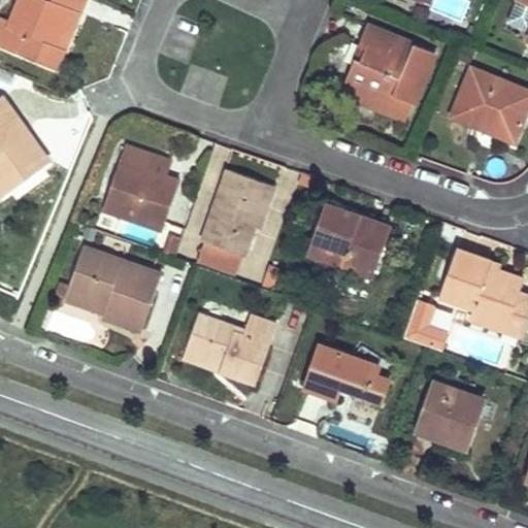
[(1,10),(0,13),(0,39),(57,65),(67,43),(56,39),(66,18),(71,5),(72,3),(66,1),(66,0),(17,0),(10,14),(1,10)]
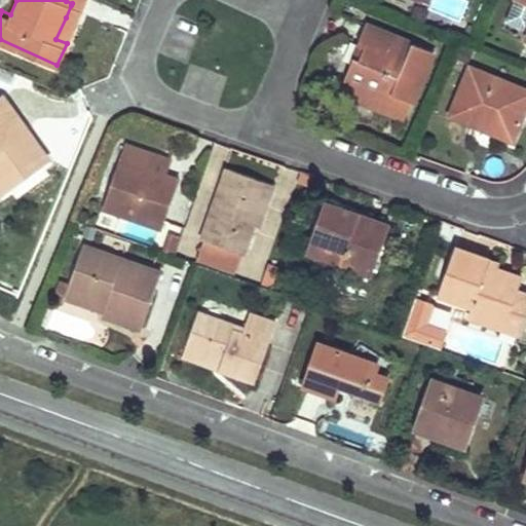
[(83,0),(66,0),(66,1),(72,3),(71,5),(80,9),(83,0)]
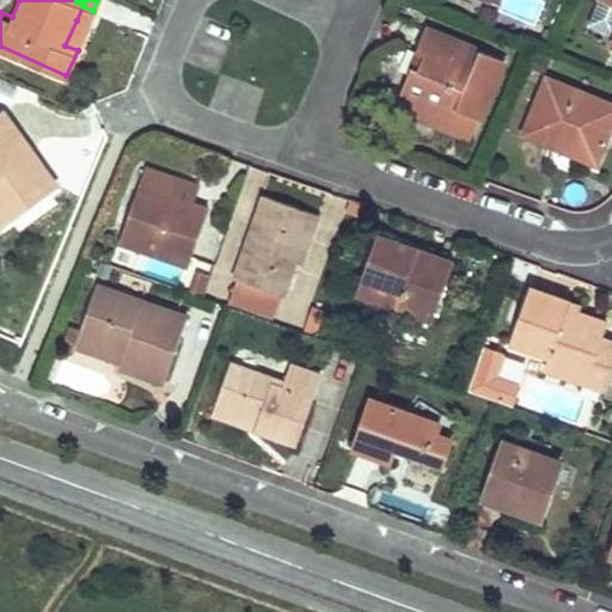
[(611,0),(595,0),(588,19),(609,26),(611,18),(611,0)]
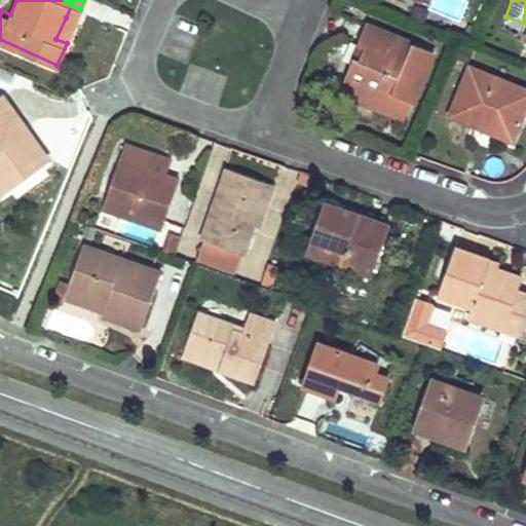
[(67,43),(76,22),(66,17),(55,39),(67,43)]
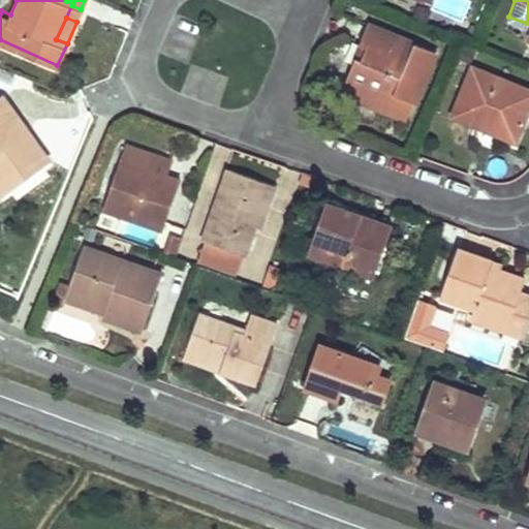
[(434,49),(368,22),(360,40),(366,43),(361,56),(356,54),(341,88),(392,110),(394,104),(408,110),(434,49)]
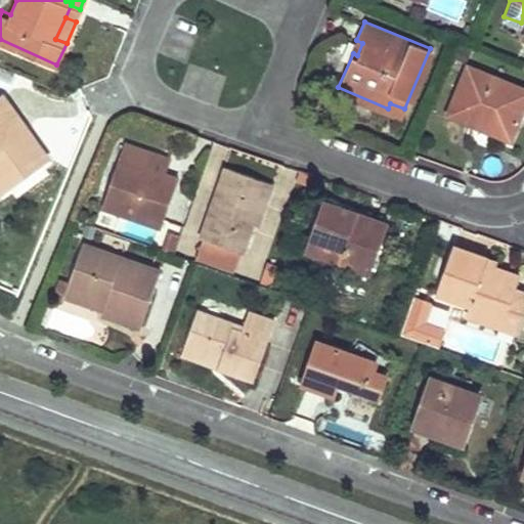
[(449,110),(463,115),(475,121),(477,116),(510,130),(523,97),(523,87),(469,64),(449,110)]
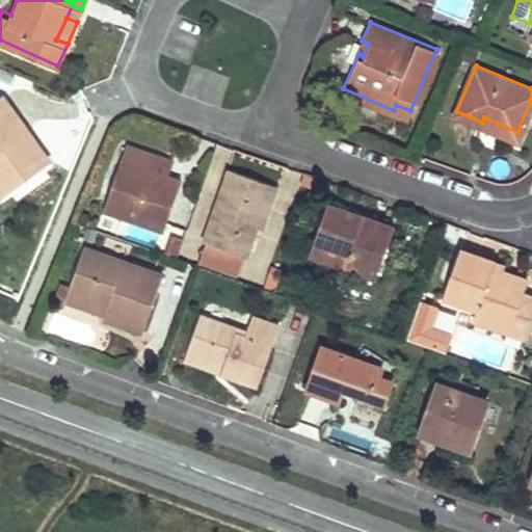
[(340,96),(406,122),(410,110),(396,105),(394,110),(343,88),(340,96)]
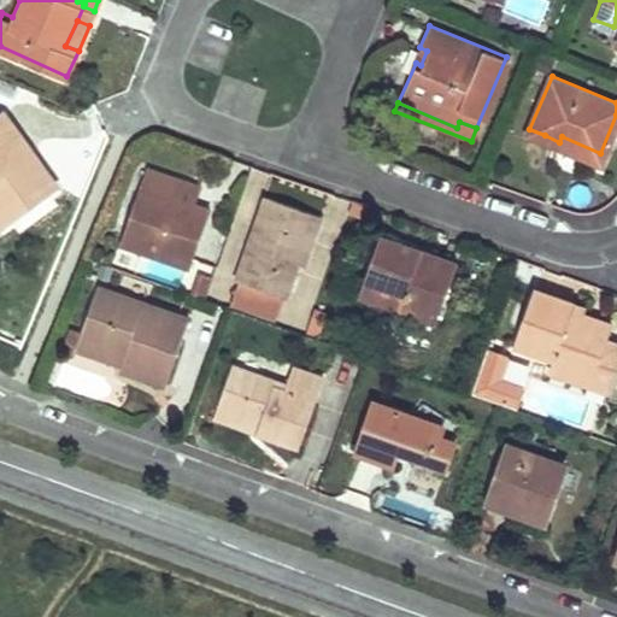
[(0,221),(56,181),(3,110),(0,111),(0,221)]
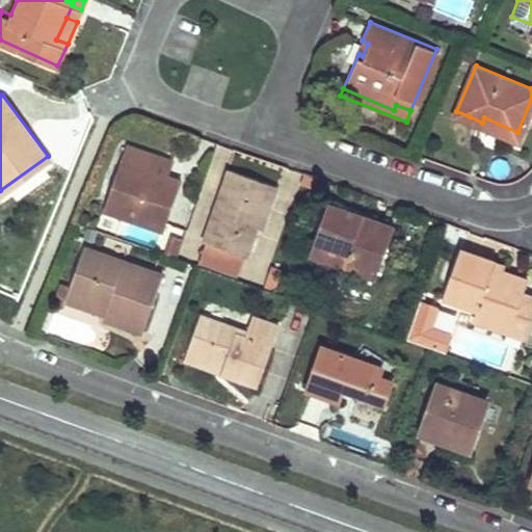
[(482,123),(516,137),(517,132),(484,117),(482,123)]
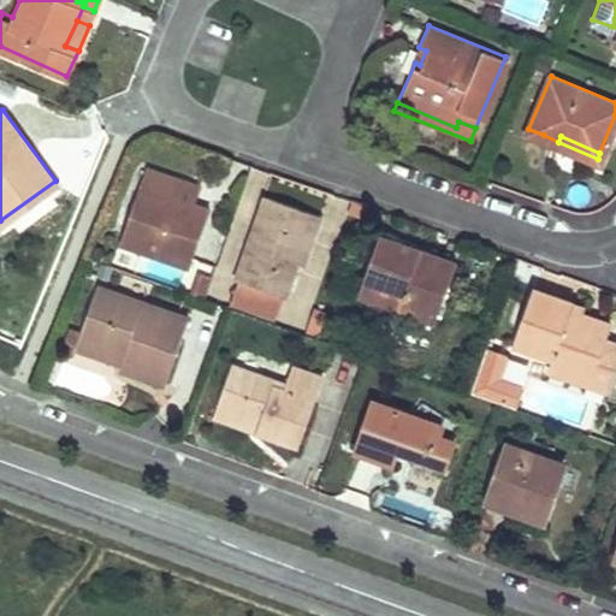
[(153,252),(170,258),(187,264),(208,207),(193,201),(175,194),(181,177),(149,166),(126,227),(158,238),(153,252)]
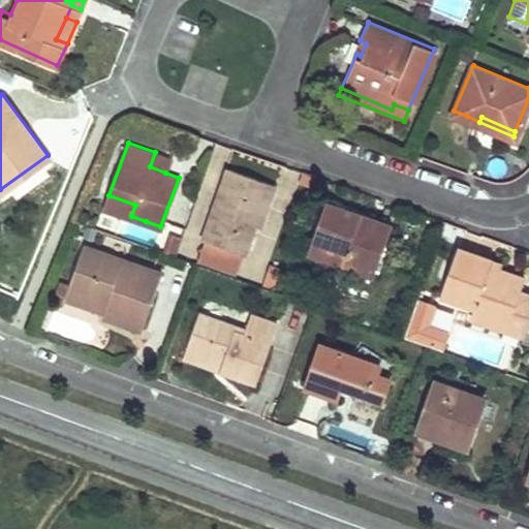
[(170,158),(155,152),(150,166),(165,173),(170,158)]
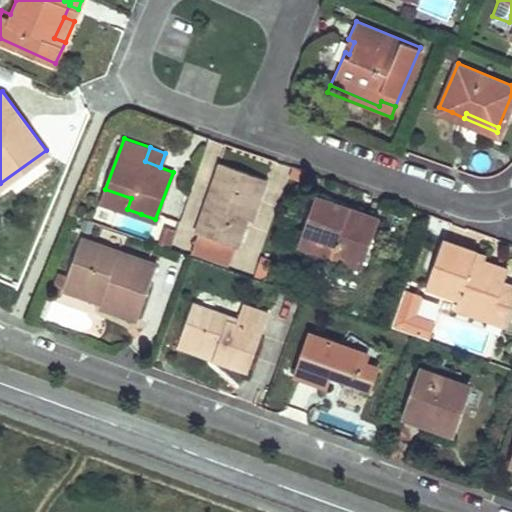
[(241,225),(244,217),(248,206),(237,202),(248,171),(219,161),(195,231),(235,245),(241,225)]
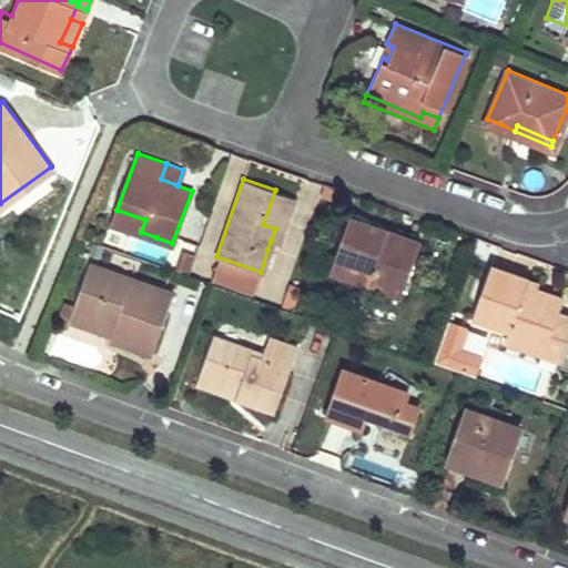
[(277,243),(293,196),(275,190),(263,224),(275,229),(271,241),(277,243)]
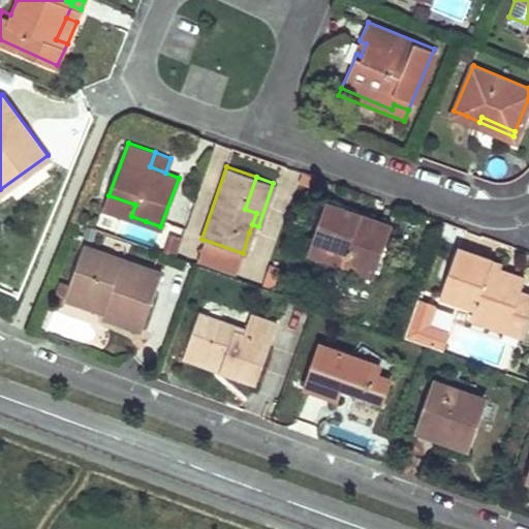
[(109,195),(104,206),(131,216),(135,205),(109,195)]
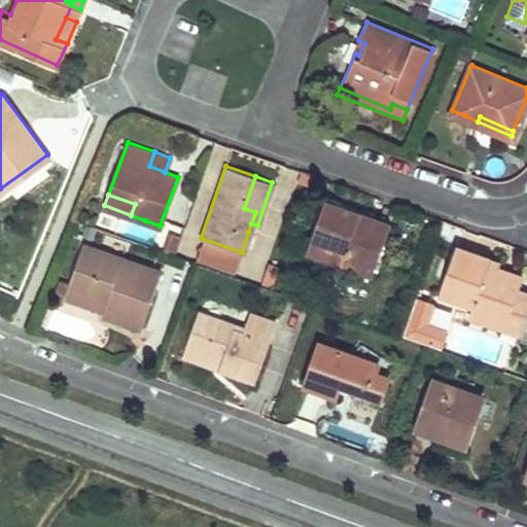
[(312,238),(328,244),(346,250),(342,259),(374,271),(390,223),(324,201),(312,238)]
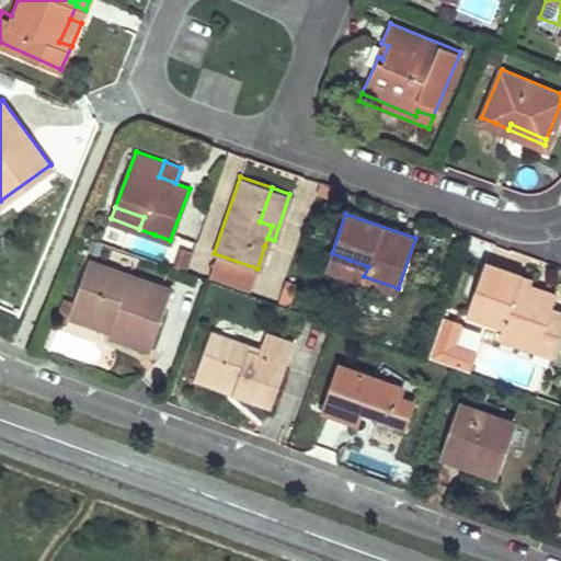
[(332,253),(329,264),(364,276),(368,266),(350,260),(332,253)]
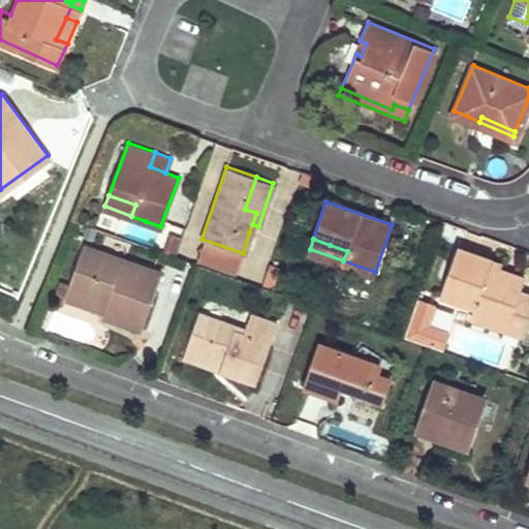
[(68,286),(88,293),(109,302),(105,310),(103,314),(139,329),(160,272),(84,243),(68,286)]
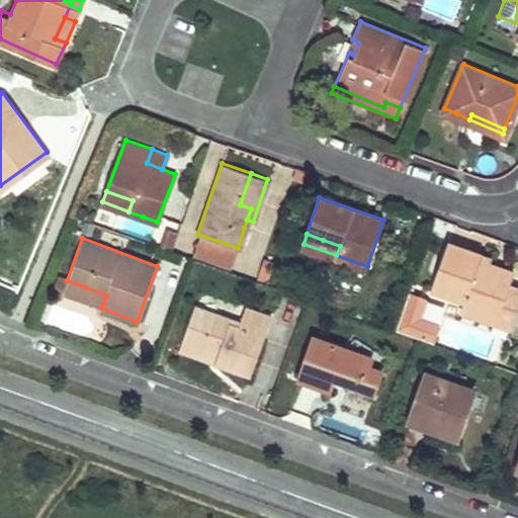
[(496,321),(504,296),(510,280),(513,272),(481,261),(483,254),(449,243),(433,288),(465,299),(462,309),(496,321)]
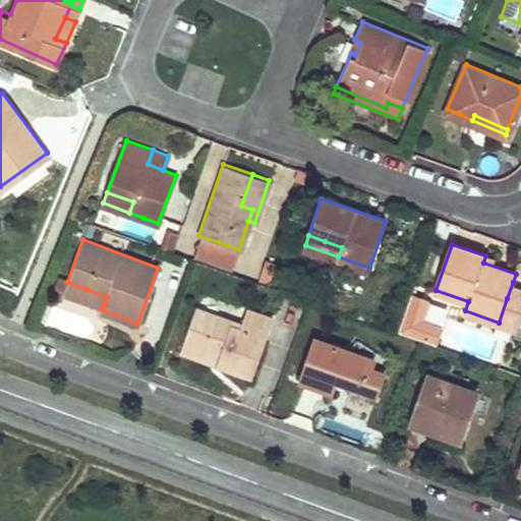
[(491,265),(494,258),(485,255),(483,263),(491,265)]
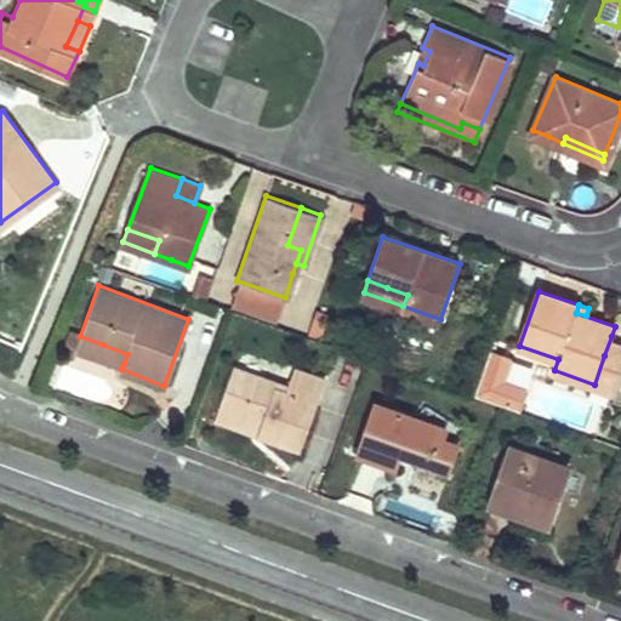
[(80,336),(77,347),(124,364),(127,354),(103,345),(80,336)]
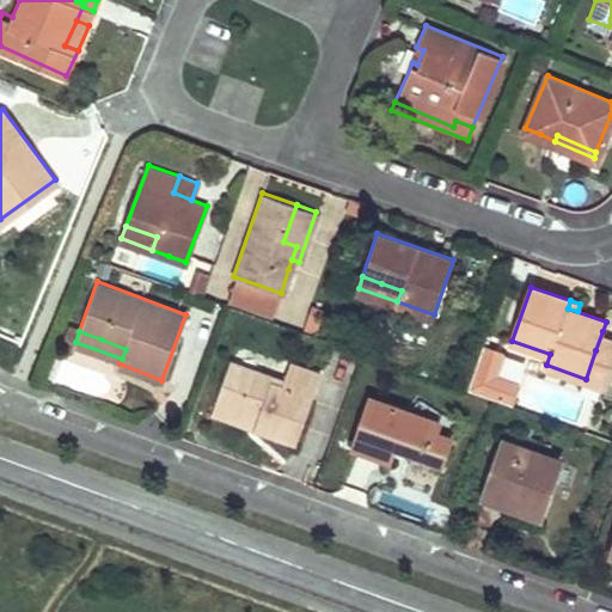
[(611,349),(611,334),(603,331),(586,379),(600,384),(611,349)]
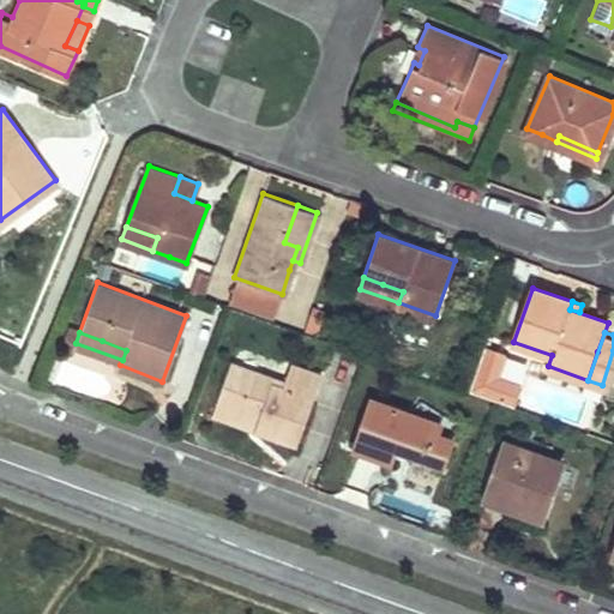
[(517,407),(530,361),(487,349),(474,393),(517,407)]
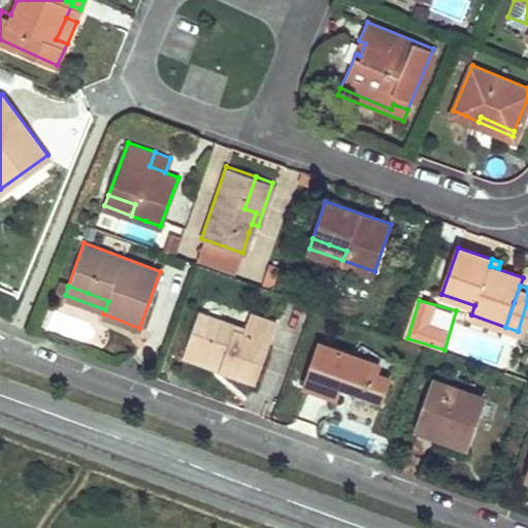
[(242,325),(197,308),(184,345),(221,359),(217,370),(254,382),(273,322),(248,311),(242,325)]
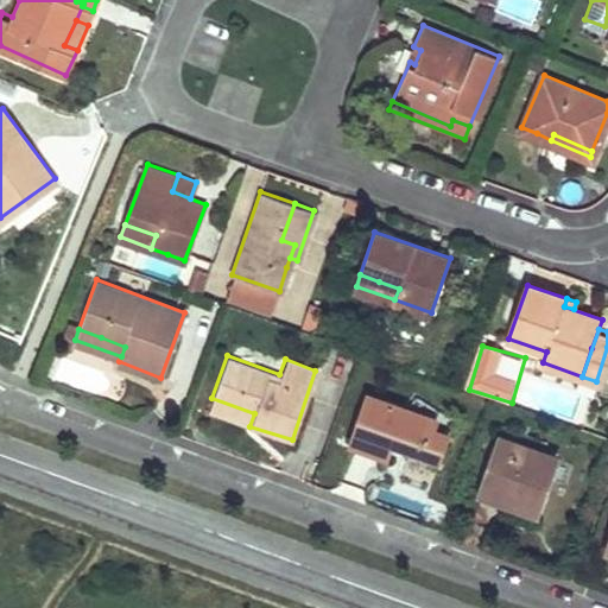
[(434,419),(366,394),(349,442),(385,456),(390,444),(436,461),(444,430),(430,426),(434,419)]
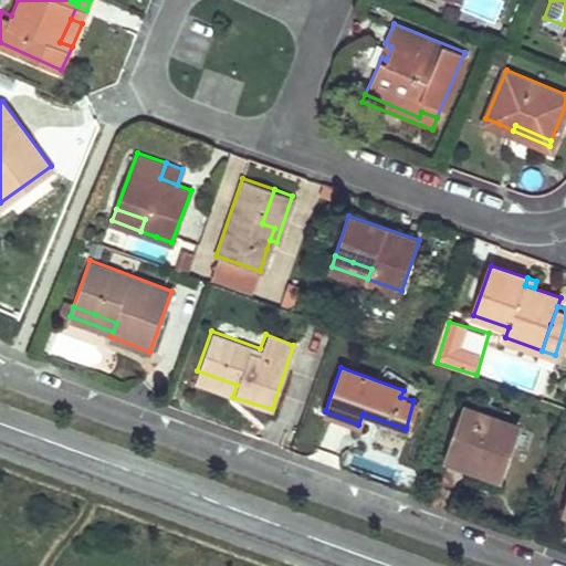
[(237,385),(197,370),(194,381),(232,397),(237,385)]
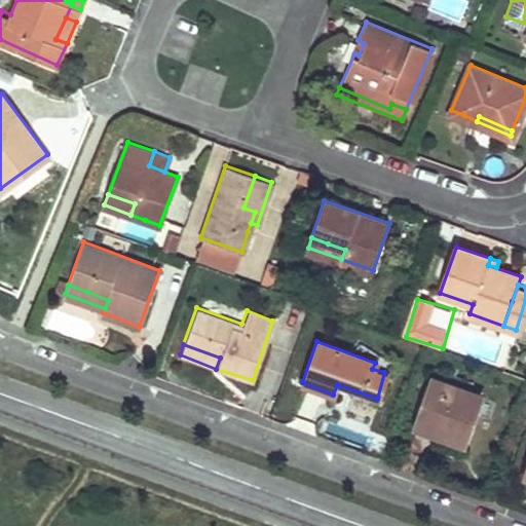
[(414,430),(429,437),(446,443),(447,439),(461,444),(480,397),(434,379),(414,430)]
